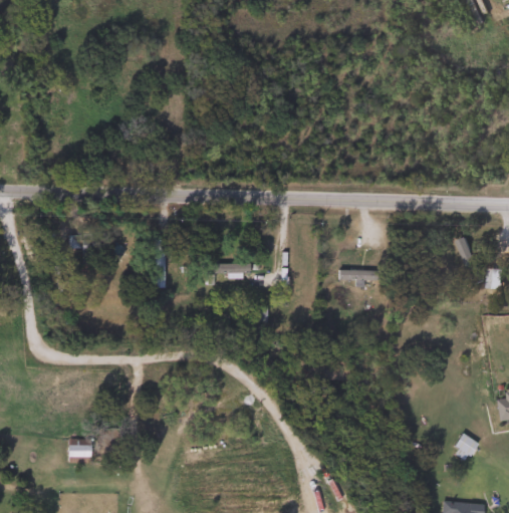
[(70,235),(81,235),(81,239),(100,239),(100,247),(92,247),(92,262),(83,262),(83,247),(70,247),(70,235)]
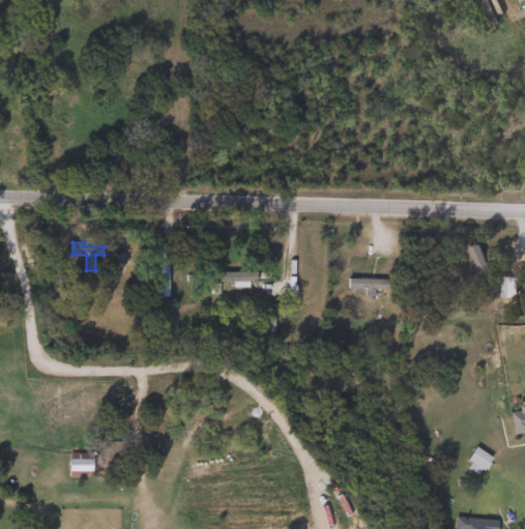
[(484,275),(470,248),(480,244),(493,271),(484,275)]
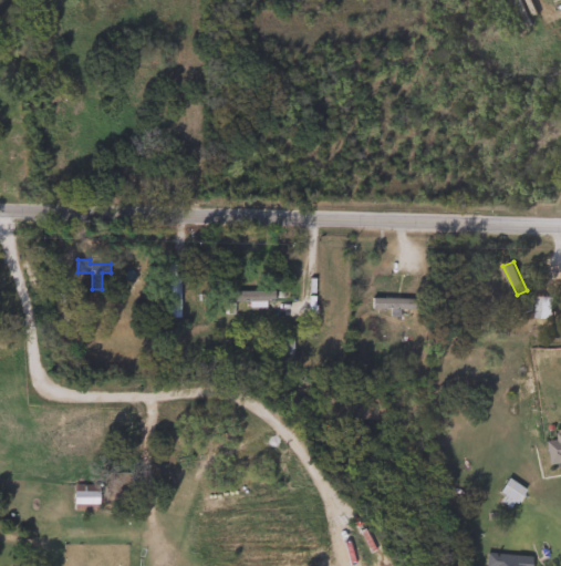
[(169,316),(169,264),(182,264),(182,316),(169,316)]
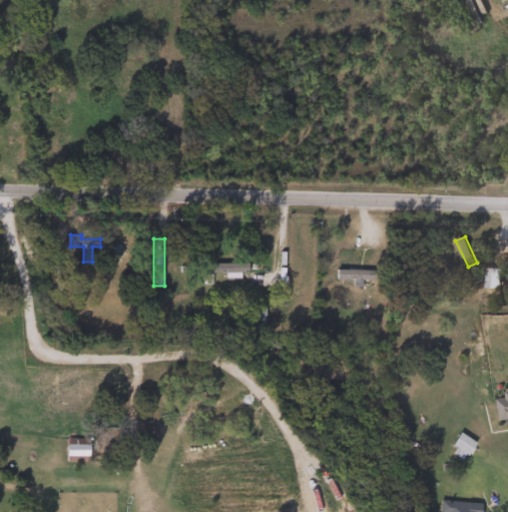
[(245,263),(245,279),(202,279),(202,263),(245,263)]
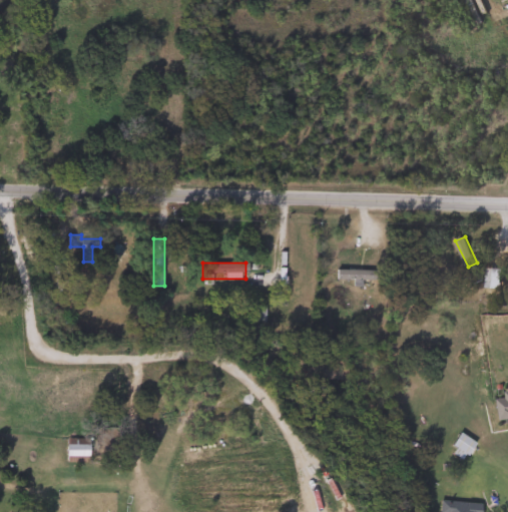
[(337,281),(337,270),(385,270),(385,281),(337,281)]
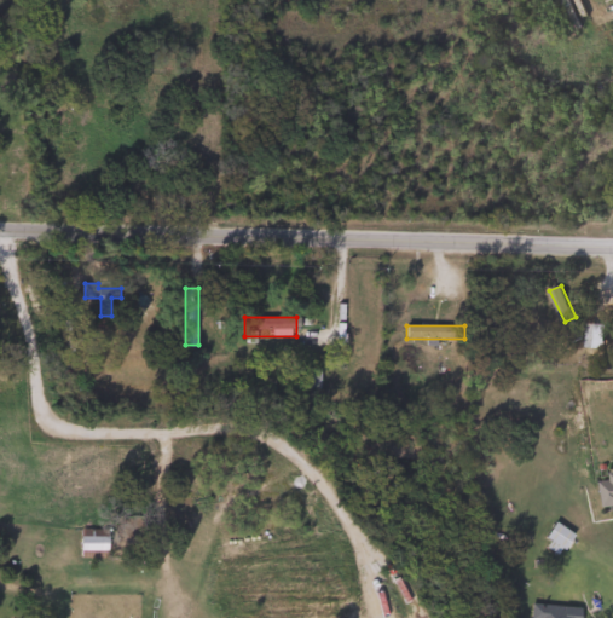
[(609,472),(612,471),(612,506),(605,507),(601,481),(611,480),(609,472)]
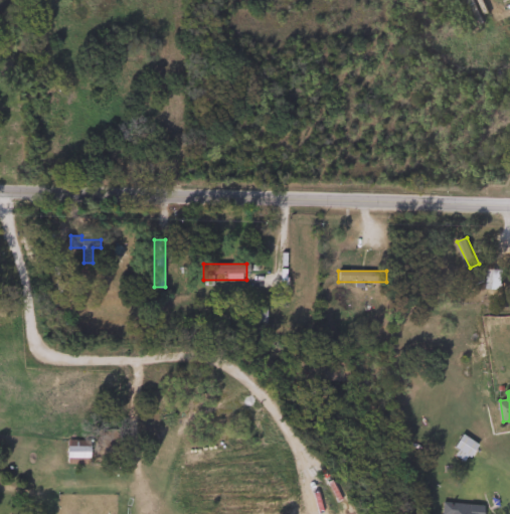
[(68,462),(68,445),(92,445),(92,462),(68,462)]
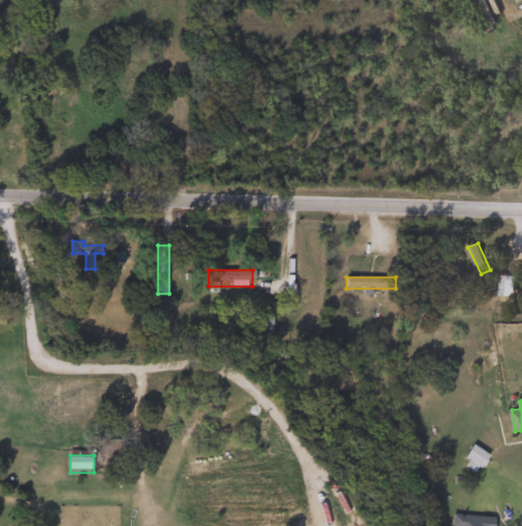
[(496,518),(495,525),(452,525),(453,514),(496,518)]
